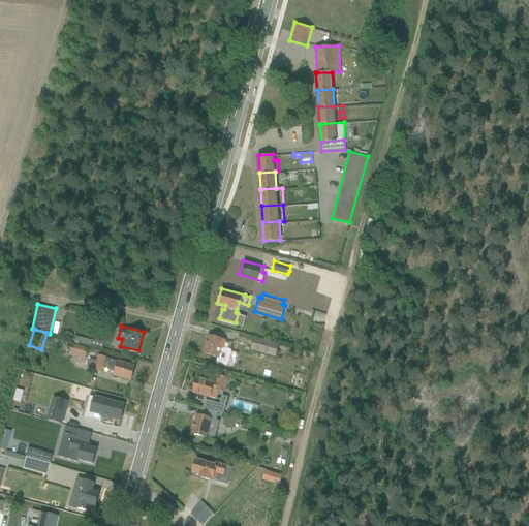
[(238,339),(252,343),(254,336),(240,332),(238,339)]
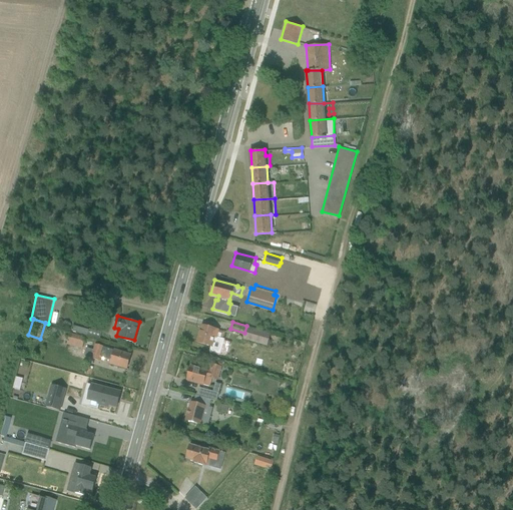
[(70,329),(100,336),(101,331),(89,327),(88,328),(74,324),(74,325),(72,325),(71,326),(70,329)]
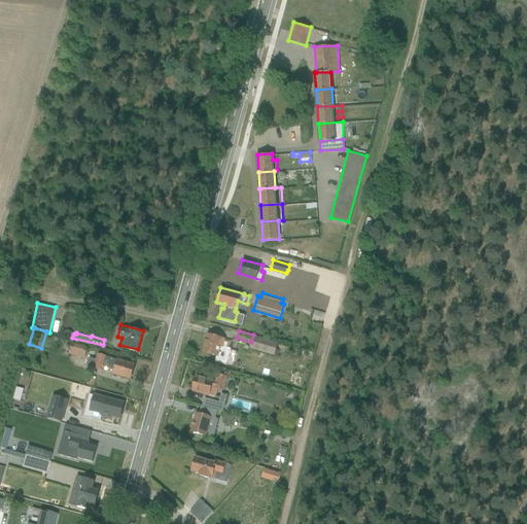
[(203,350),(218,354),(220,345),(222,346),(223,345),(225,346),(227,341),(224,340),(224,338),(208,333),(203,350)]
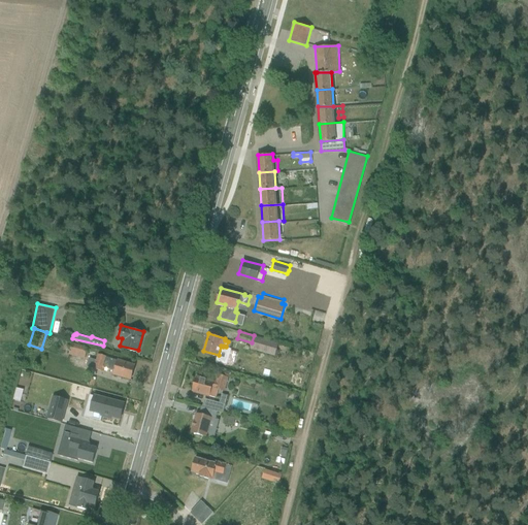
[(254,335),(252,342),(250,348),(275,354),(278,341),(254,335)]
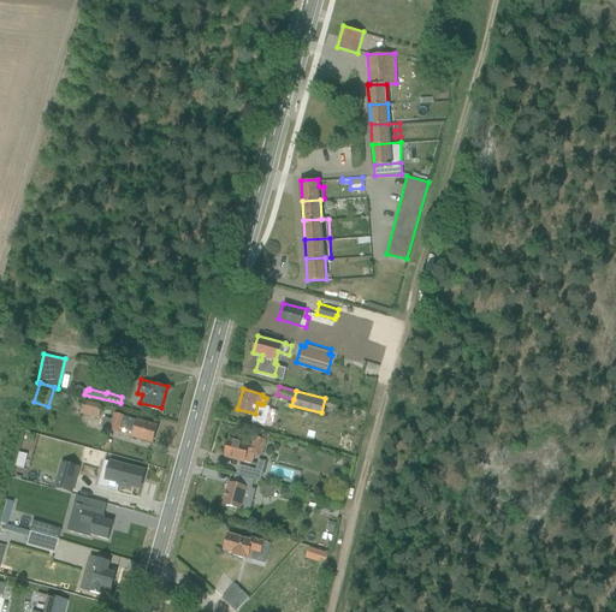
[(102,403),(83,398),(81,410),(99,415),(102,403)]
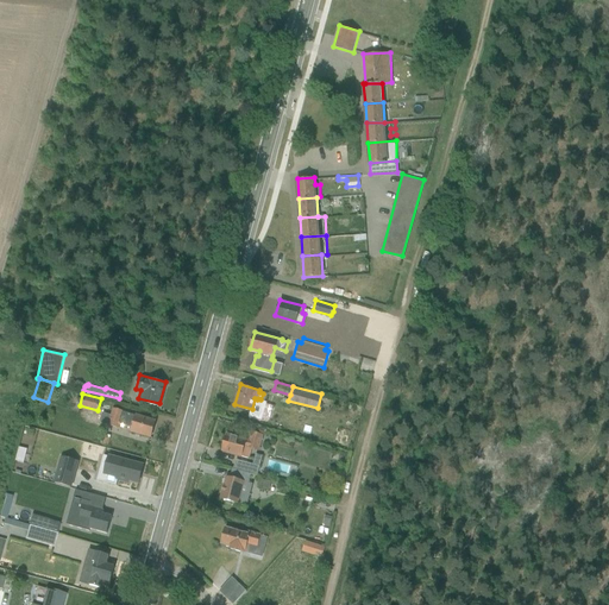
[(131,429),(151,435),(155,420),(112,407),(108,423),(118,426),(120,421),(132,424),(131,429)]
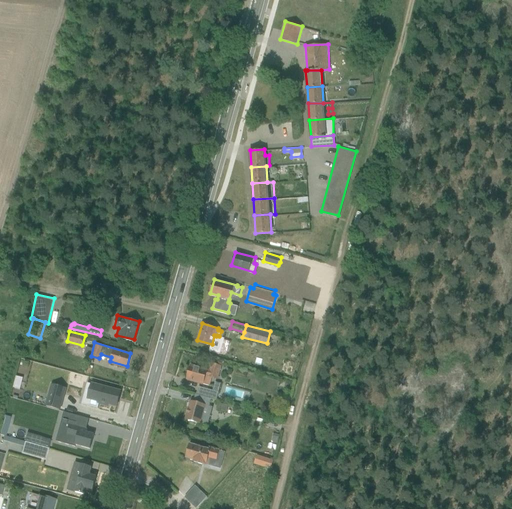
[(187,377),(209,384),(212,376),(217,378),(221,364),(212,362),(210,369),(190,364),(187,377)]
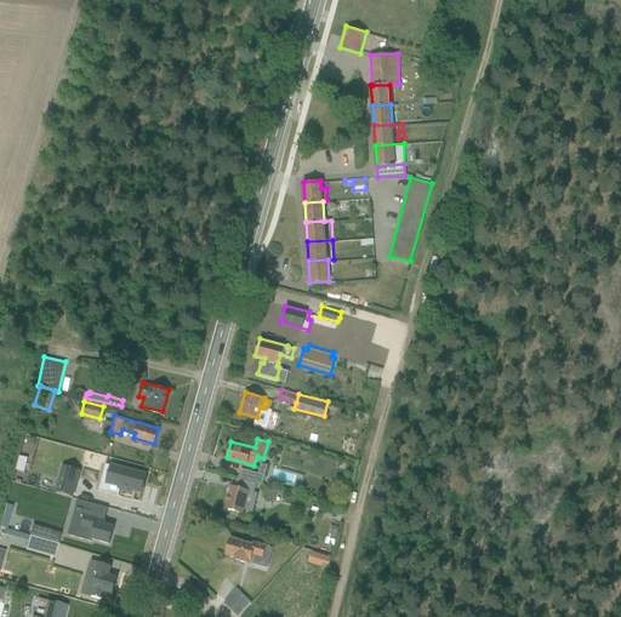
[(238,476),(256,481),(262,483),(268,462),(261,461),(258,472),(240,467),(238,476)]
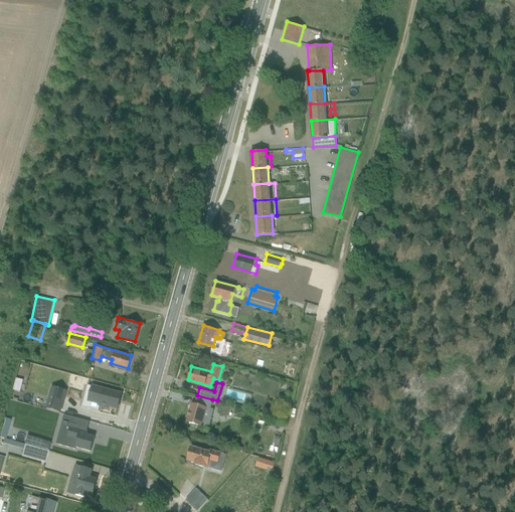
[(82,398),(117,407),(121,392),(87,383),(82,398)]
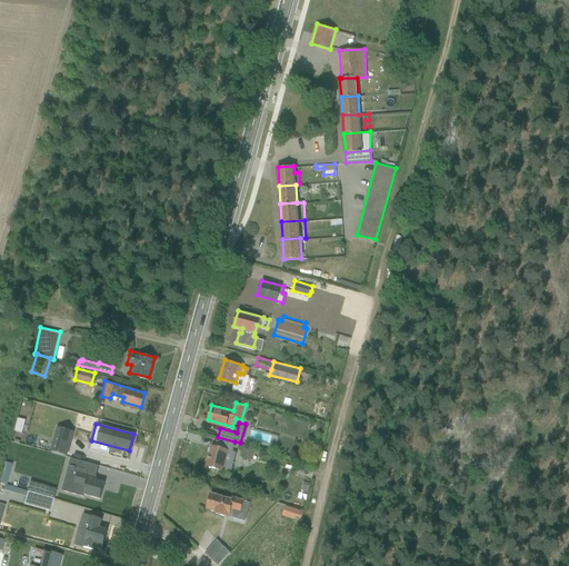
[(73,429),(57,425),(50,449),(67,454),(73,429)]
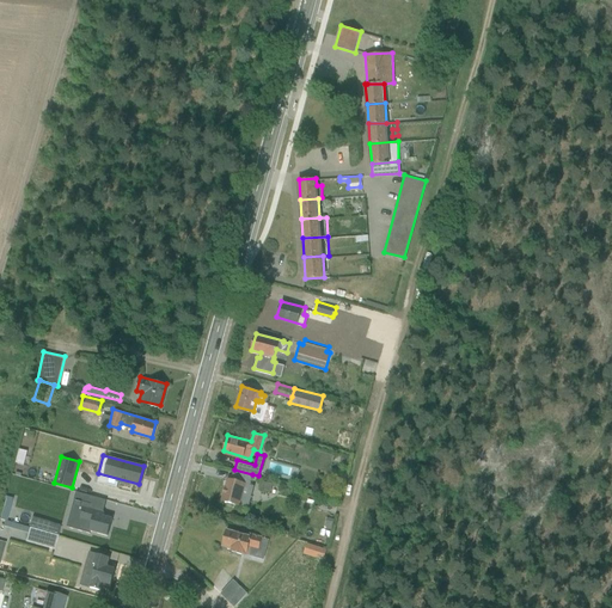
[(155,460),(151,471),(157,473),(163,462),(155,460)]
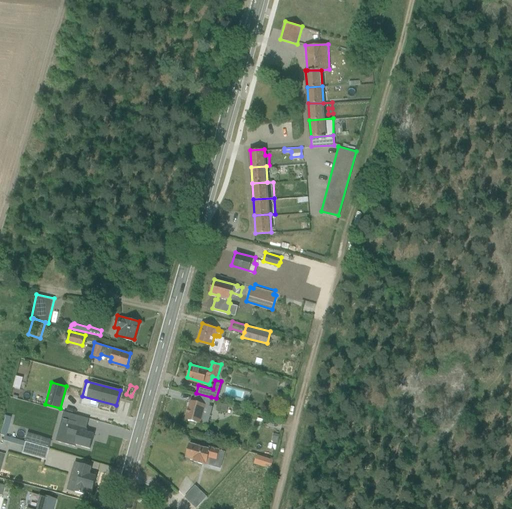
[(185,418),(207,424),(212,405),(209,404),(211,397),(196,393),(194,401),(190,400),(185,418)]
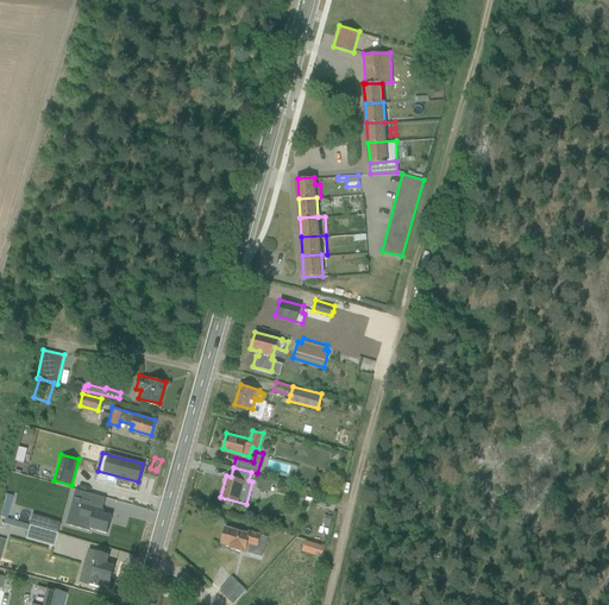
[(270,479),(259,477),(257,484),(268,487),(270,479)]
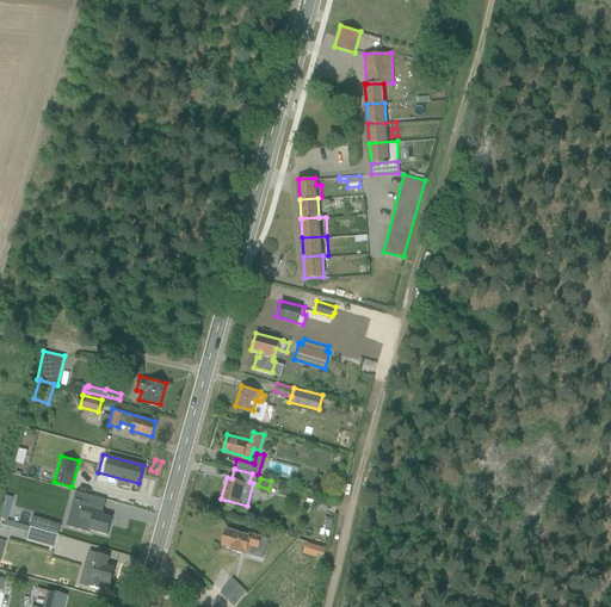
[(88,527),(106,532),(111,516),(103,513),(103,509),(74,502),(71,513),(79,515),(78,522),(90,526),(88,527)]
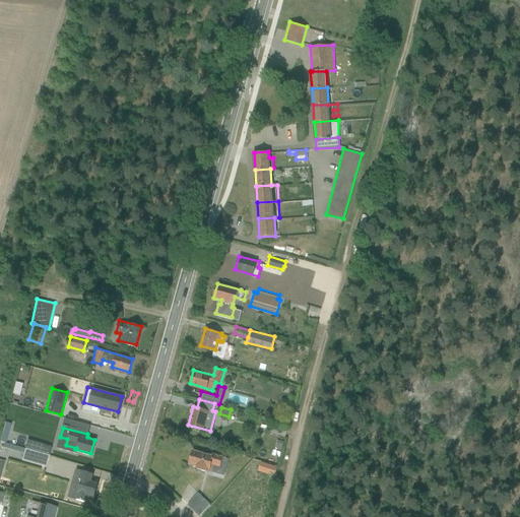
[(7,440),(20,444),(23,434),(10,430),(7,440)]
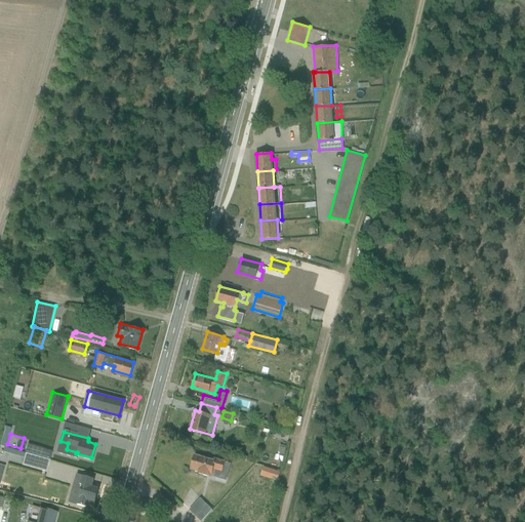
[(49,458),(25,451),(22,463),(46,470),(49,458)]
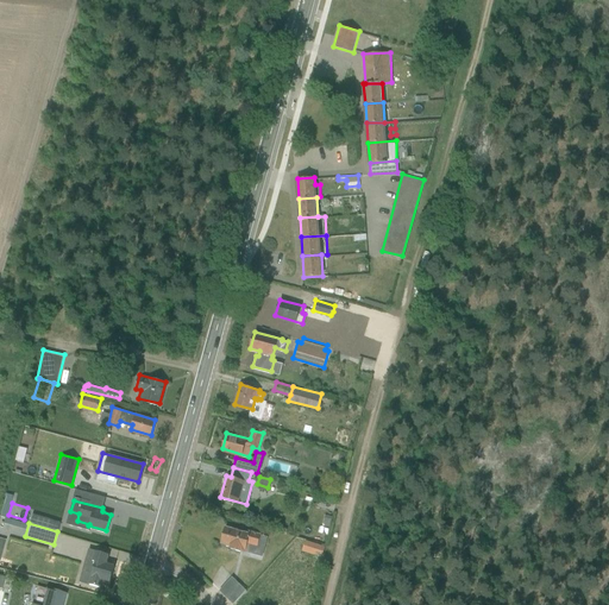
[(256,556),(262,535),(227,525),(221,547),(256,556)]
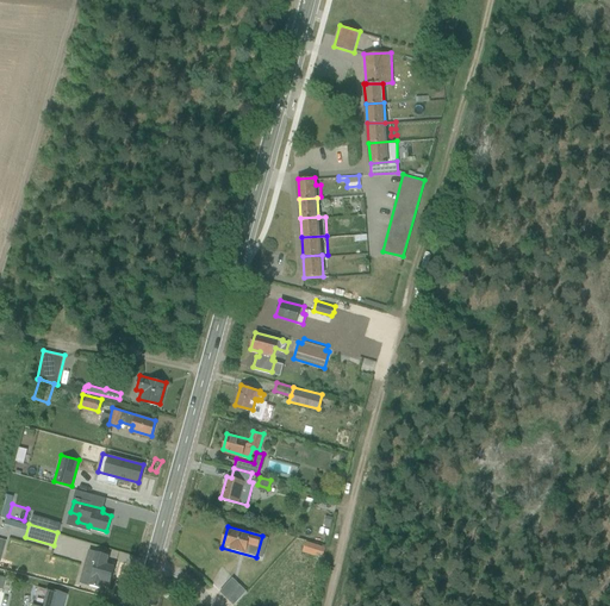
[(304,549),(322,555),(325,547),(306,541),(304,549)]
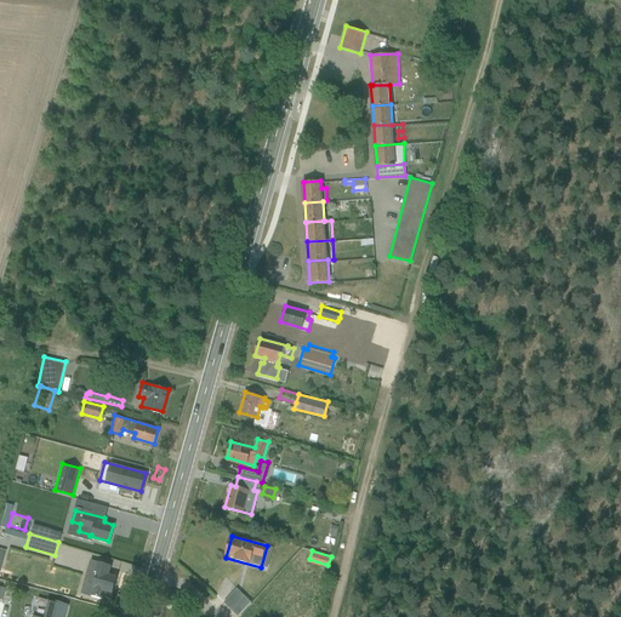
[(110,564),(90,558),(81,590),(102,596),(103,589),(113,592),(117,575),(108,573),(110,564)]
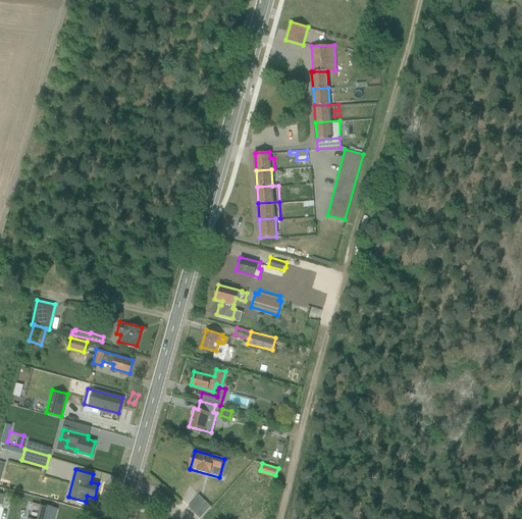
[(39,503),(34,518),(53,518),(56,508),(39,503)]
